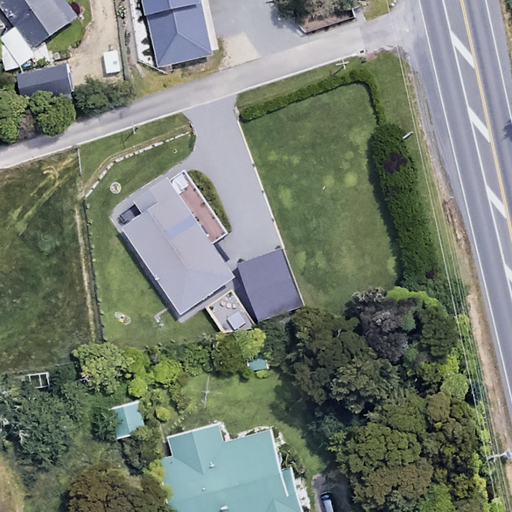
[(78,20),(64,0),(0,0),(0,6),(33,53),(78,20)]
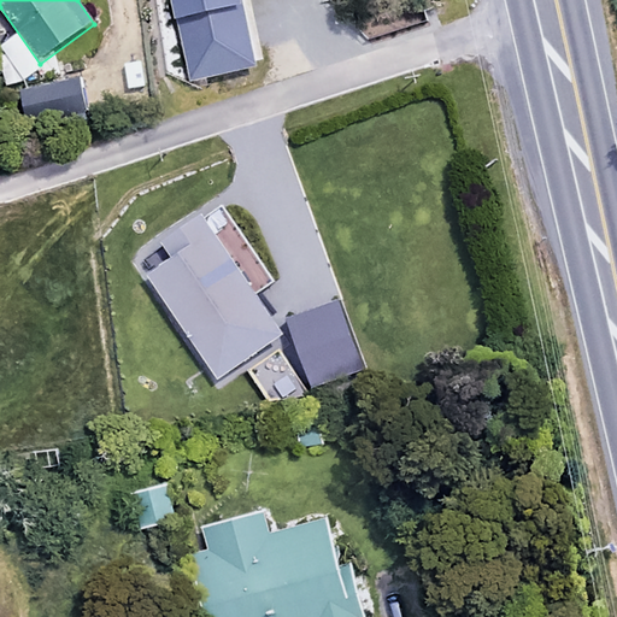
[(87,118),(78,78),(18,93),(27,131),(87,118)]
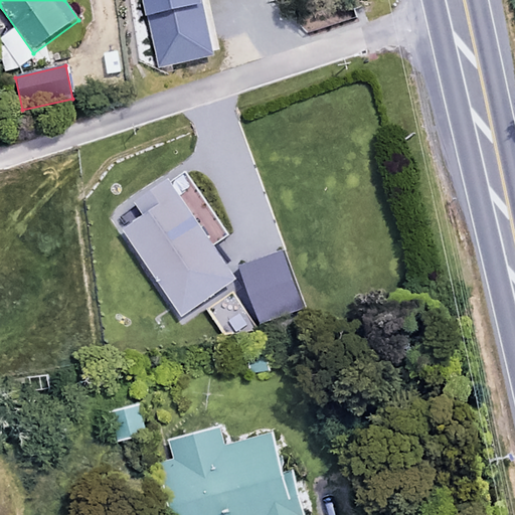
[(227,237),(187,175),(138,207),(147,220),(127,233),(182,318),(235,283),(212,246),(227,237)]
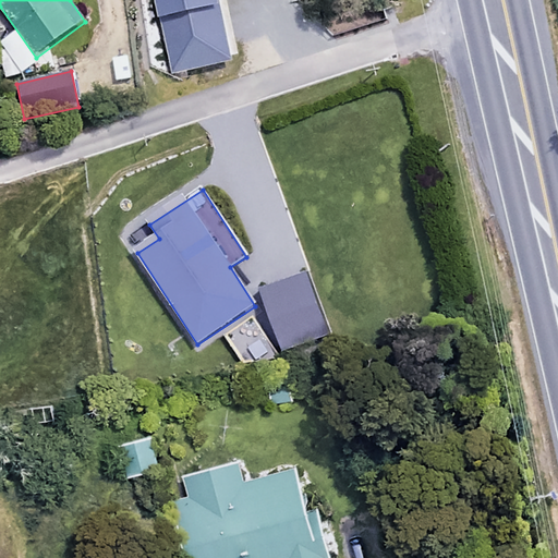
[(156,471),(149,437),(123,443),(131,476),(156,471)]
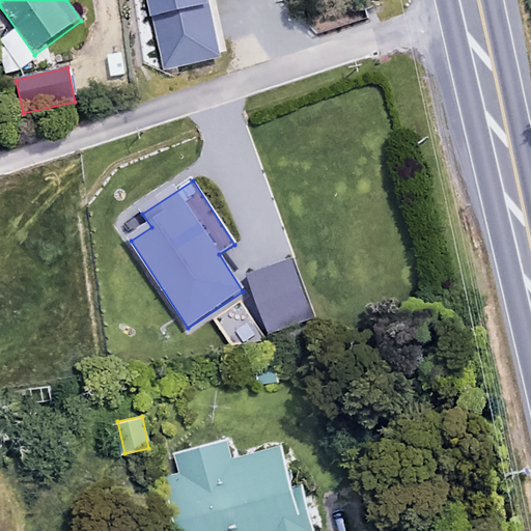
[(229,458),(226,444),(169,456),(172,470),(162,472),(174,530),(312,530),(305,494),(294,496),(283,446),(229,458)]
